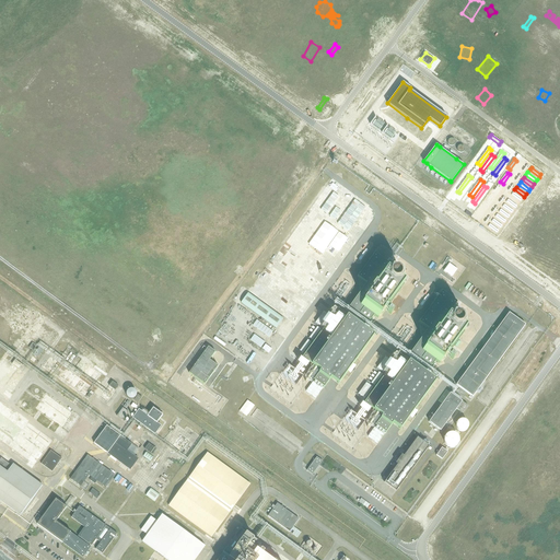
[(523,199),(513,191),(511,195),(521,201),(523,199)]
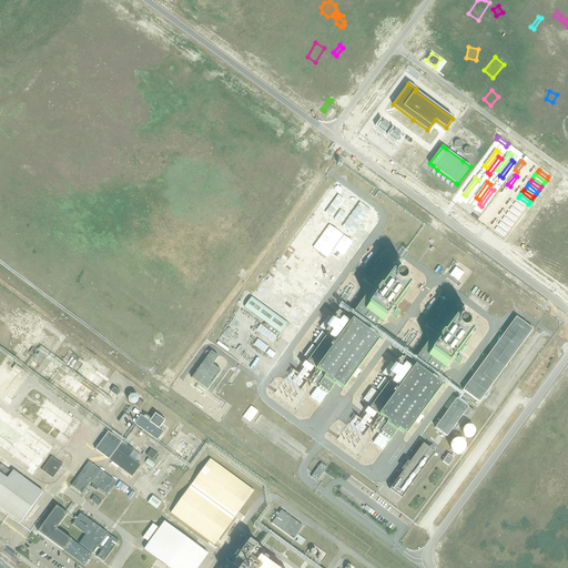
[(525,210),(515,202),(513,205),(523,212),(525,210)]
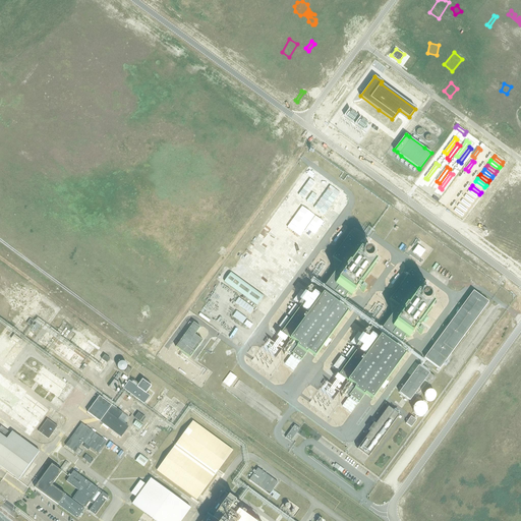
[(478,196),(469,190),(467,192),(476,199),(478,196)]
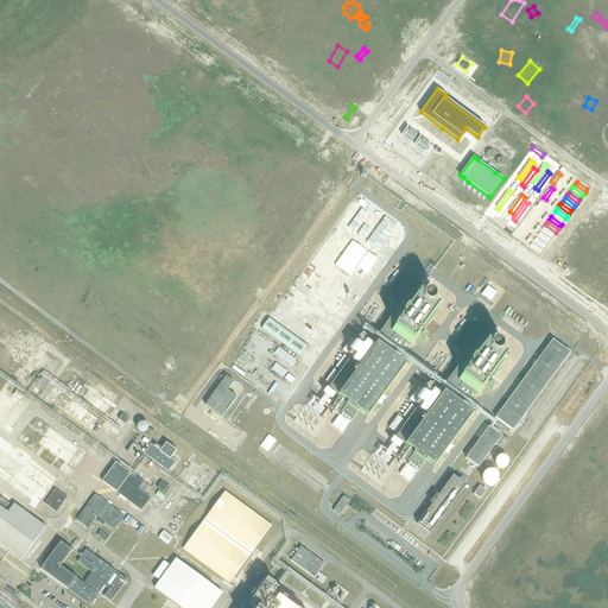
[(553,235),(543,227),(542,229),(551,238),(553,235)]
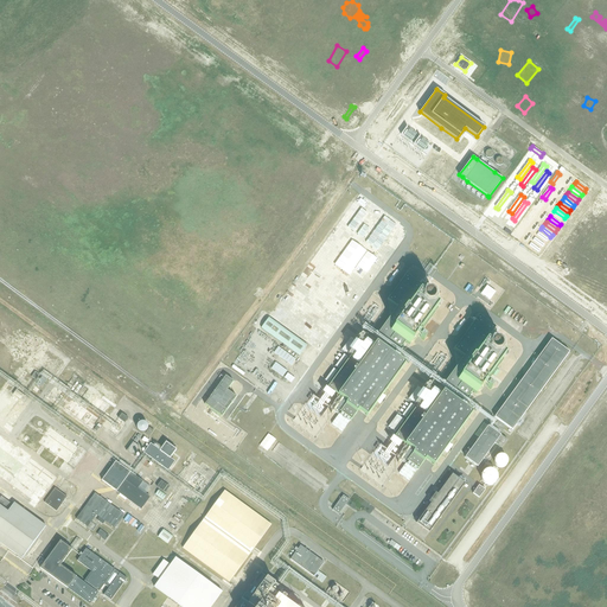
[(549,240),(538,232),(536,235),(547,243),(549,240)]
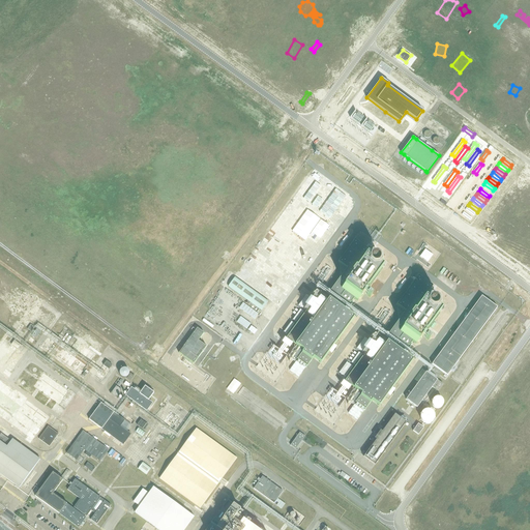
[(476,214),(467,207),(465,209),(474,216),(476,214)]
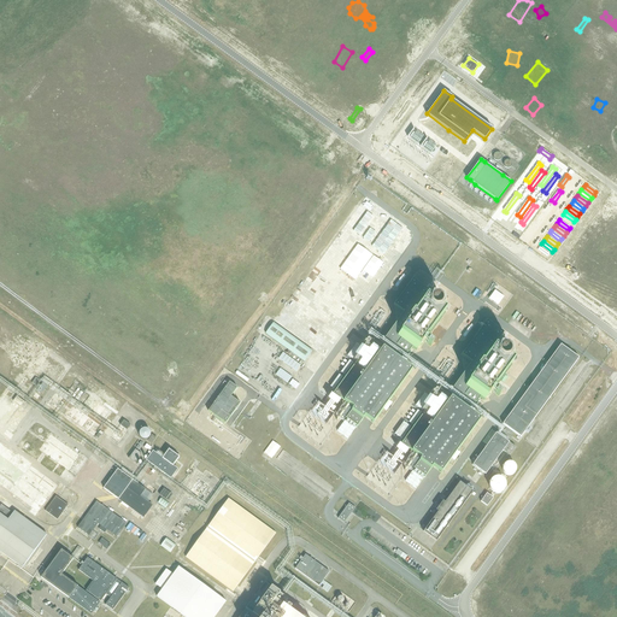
[(550,254),(539,247),(538,250),(548,258),(550,254)]
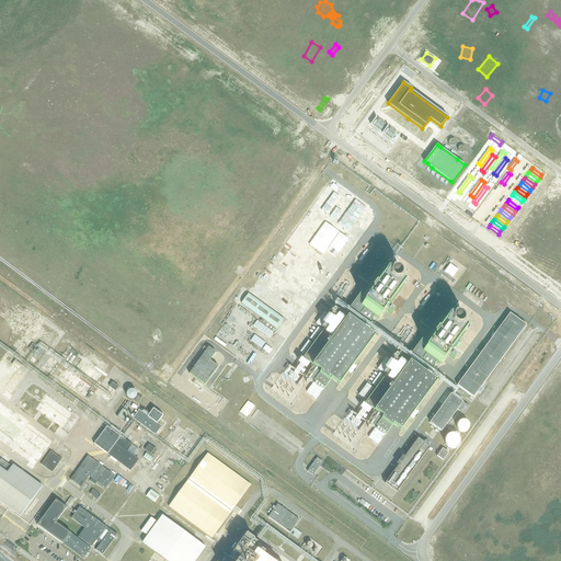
[(392,272),(388,268),(390,264),(376,253),(358,277),(367,284),(351,307),(370,321),(375,316),(378,319),(381,313),(382,315),(402,288),(401,287),(405,282),(401,278),(403,276),(402,273),(397,268),(393,270),(392,272)]
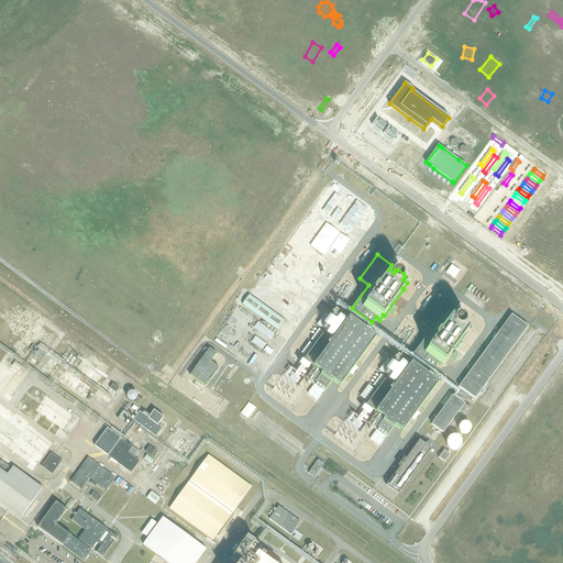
[(452,263),(446,271),(455,277),(461,268),(452,263)]
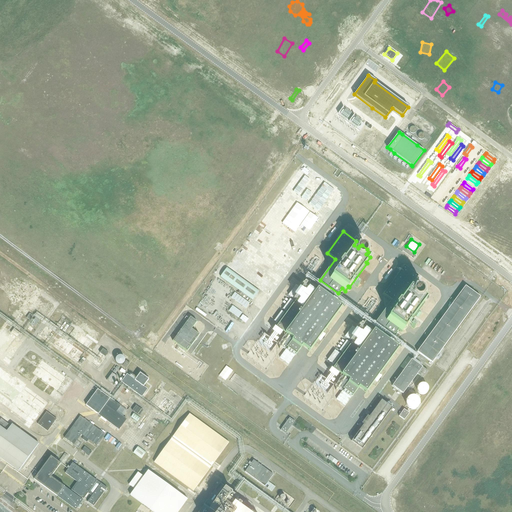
[(414,289),(410,286),(418,276),(404,266),(383,294),(392,300),(376,321),(395,334),(398,330),(402,332),(405,328),(406,329),(411,322),(413,324),(416,319),(414,318),(424,304),(423,303),(426,298),(422,295),(424,293),(423,290),(419,287),(416,287),(414,289)]
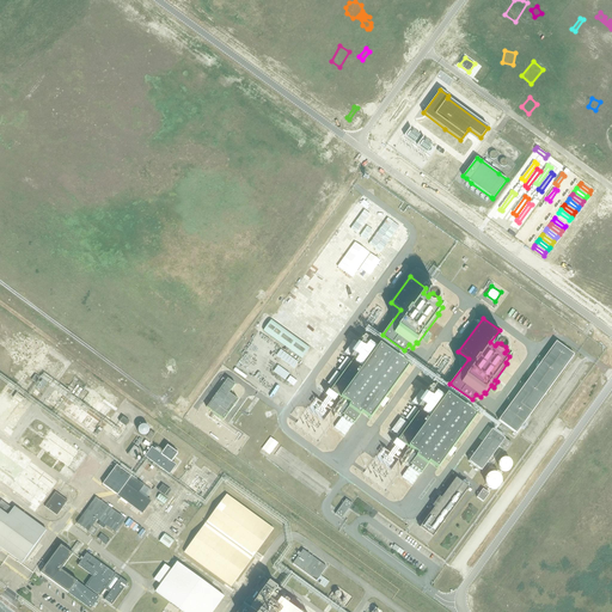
[(271,319),(263,330),(303,359),(310,348),(271,319)]
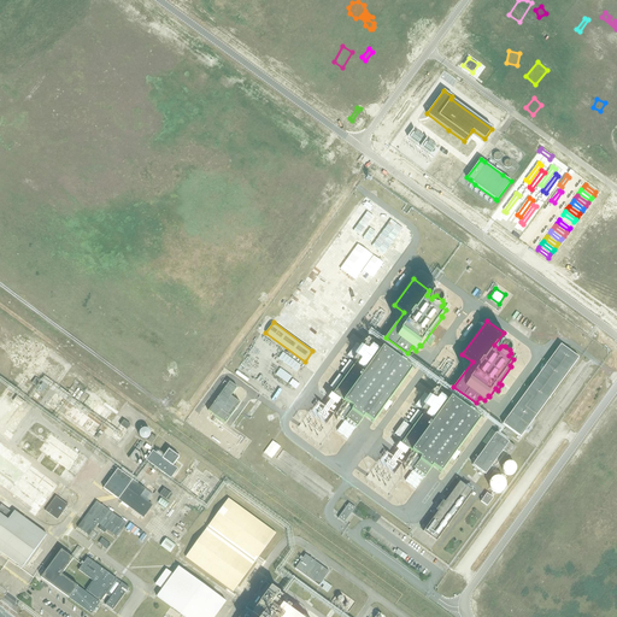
[(374,423),(412,369),(372,340),(333,393),(353,409),(346,418),(357,427),(364,416),(374,423)]
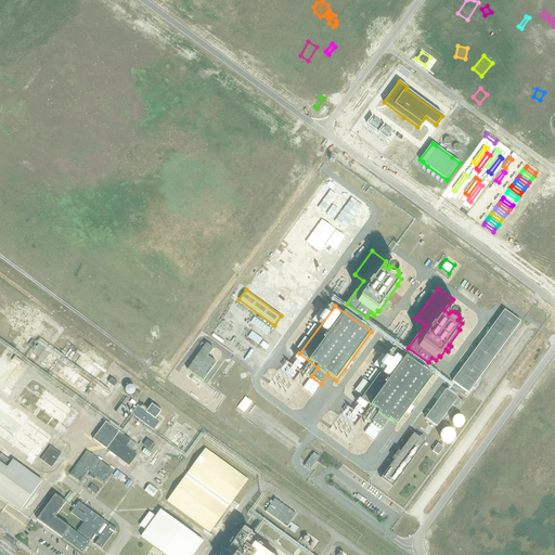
[(327,313),(321,309),(312,320),(319,324),(327,313)]
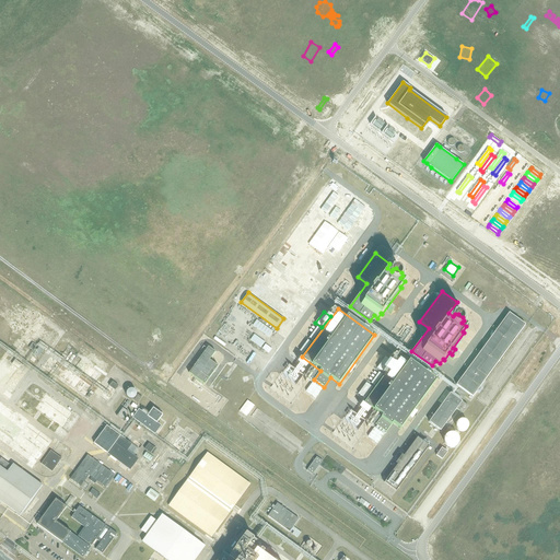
[(456,384),(473,396),(525,325),(509,313),(456,384)]
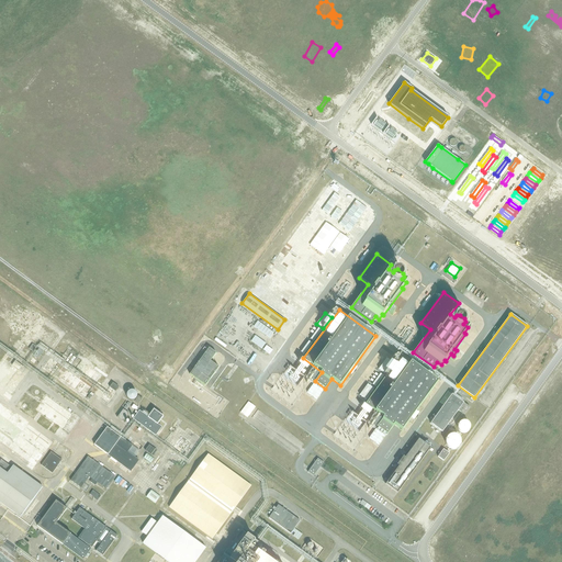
[(270,338),(273,333),(258,321),(254,326),(270,338)]
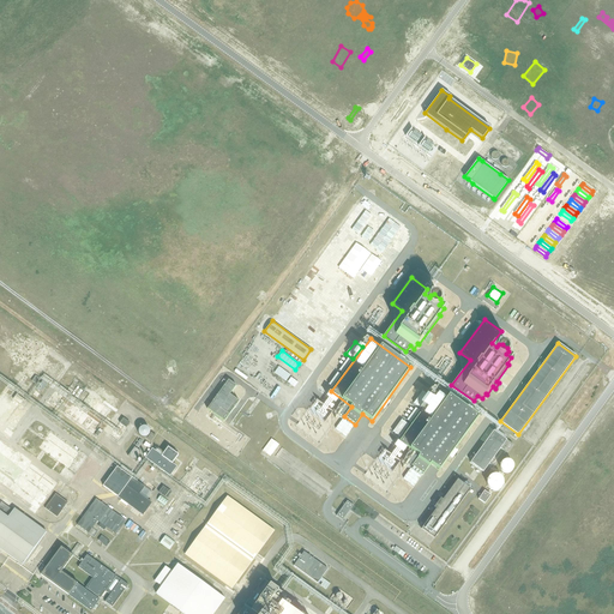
[(351,361),(348,359),(339,371),(343,373),(351,361)]
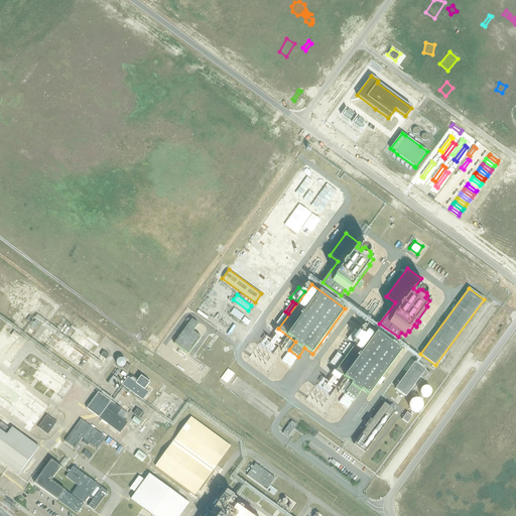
[(234,306),(230,311),(241,318),(244,312),(234,306)]
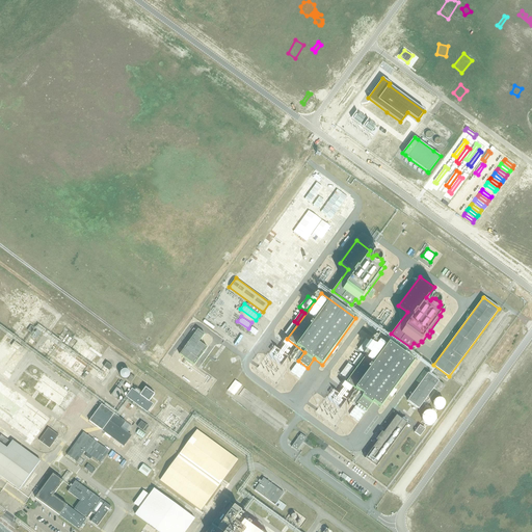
[(295,325),(292,323),(285,333),(288,336),(295,325)]
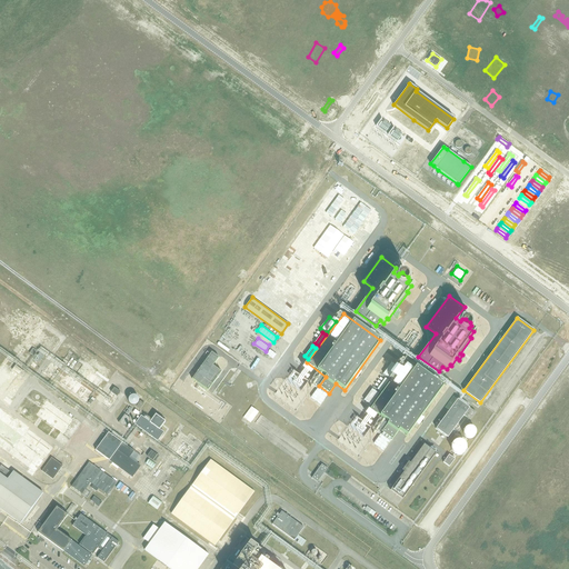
[(221,371),(213,366),(219,357),(211,352),(192,379),(208,390),(221,371)]
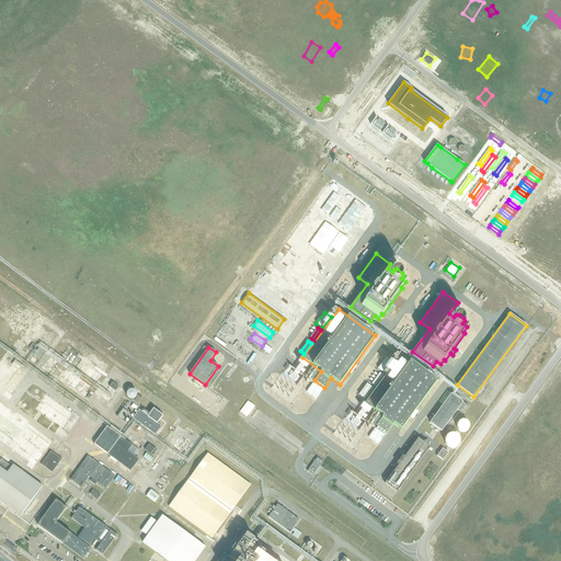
[(38,358),(43,352),(38,348),(34,355),(38,358)]
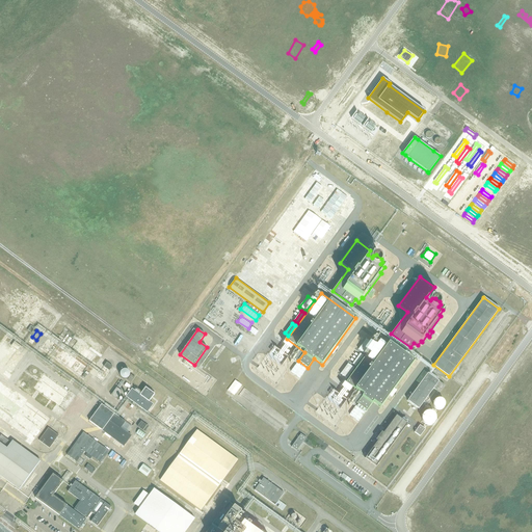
[(380,407),(415,362),(379,336),(346,382),(364,395),(357,404),(367,410),(373,402),(380,407)]
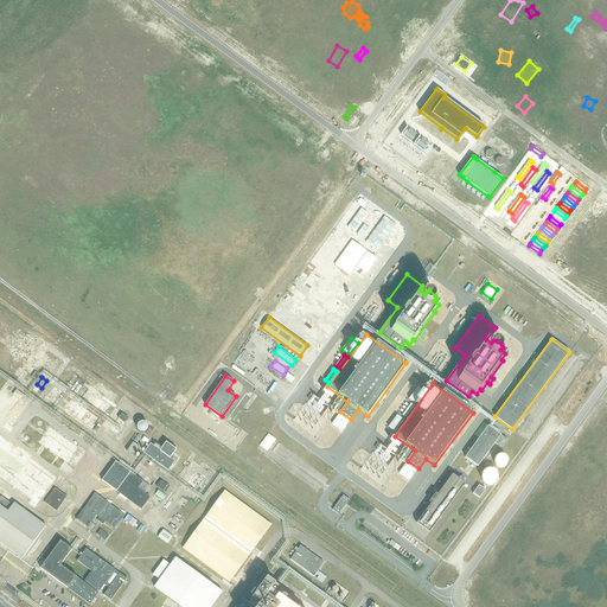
[(425,391),(417,387),(409,398),(416,403),(425,391)]
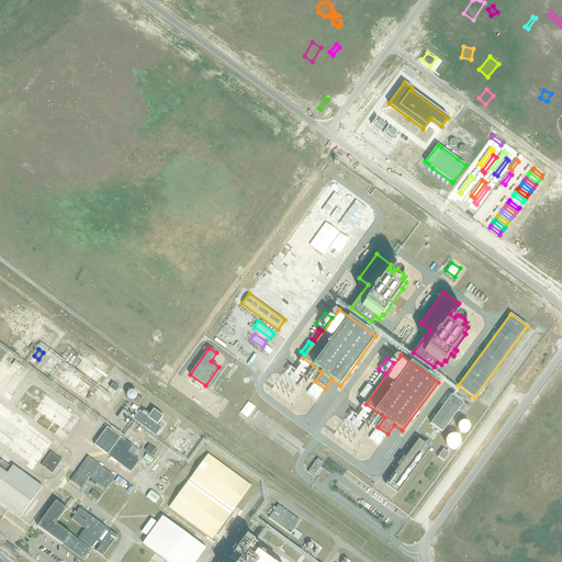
[(22,372),(25,368),(15,360),(12,364),(22,372)]
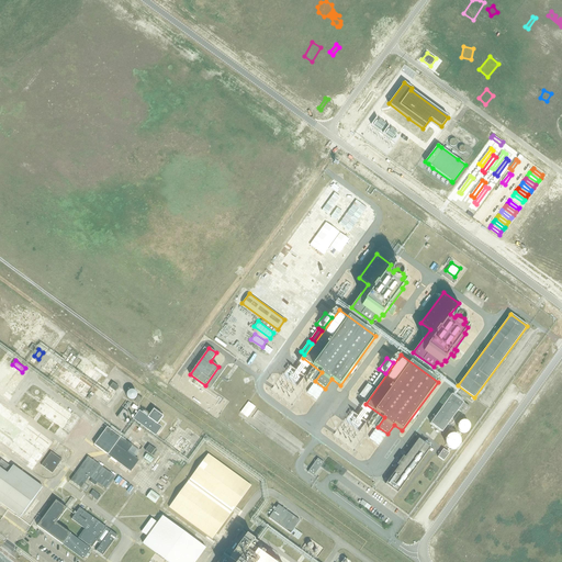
[(72,370),(75,368),(66,360),(64,363),(72,370)]
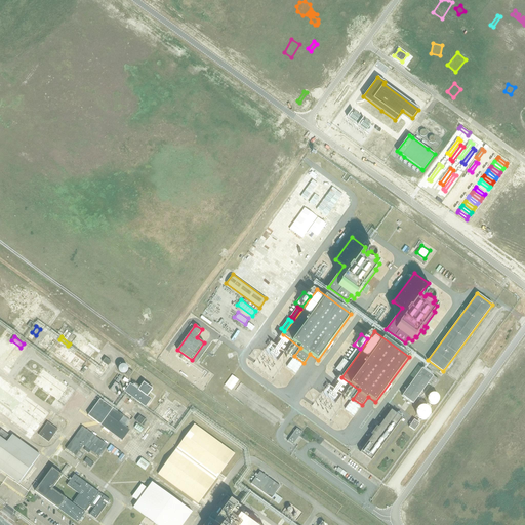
[(288,344),(282,339),(277,346),(281,348),(283,350),(288,344)]
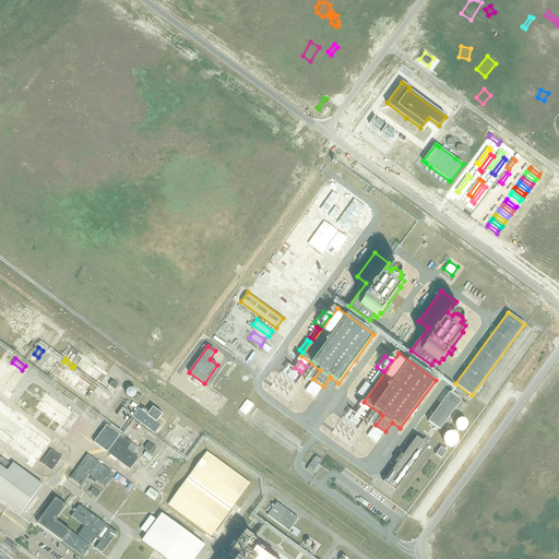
[(381,373),(378,371),(370,382),(373,384),(381,373)]
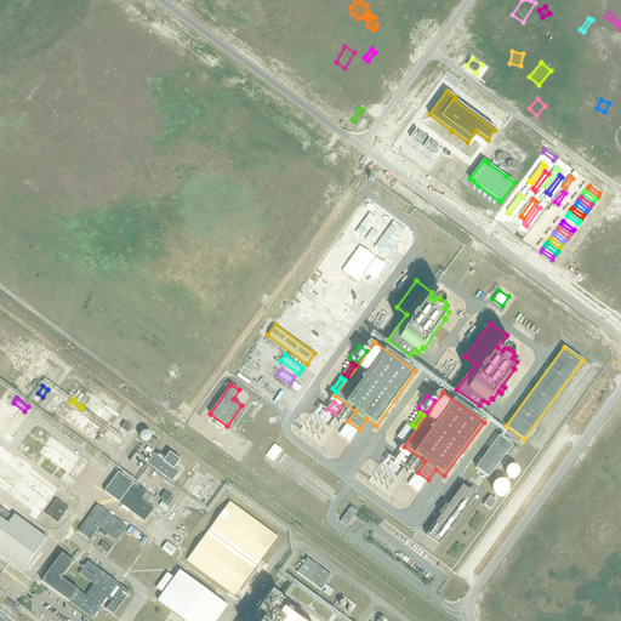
[(125,421),(121,426),(127,432),(132,426),(125,421)]
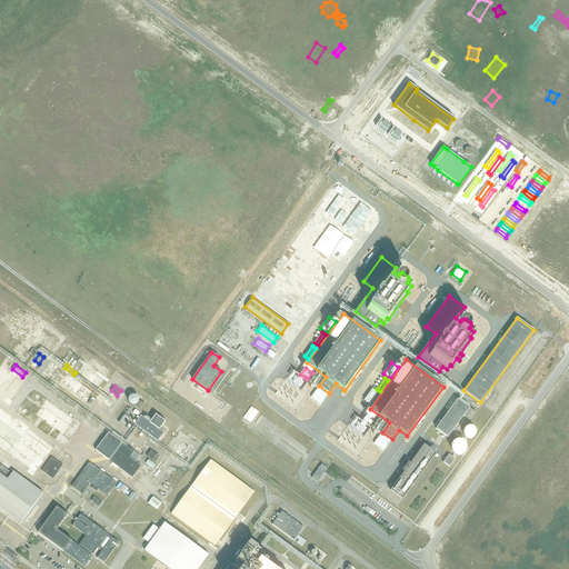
[(329,393),(319,387),(311,397),(321,405),(329,393)]
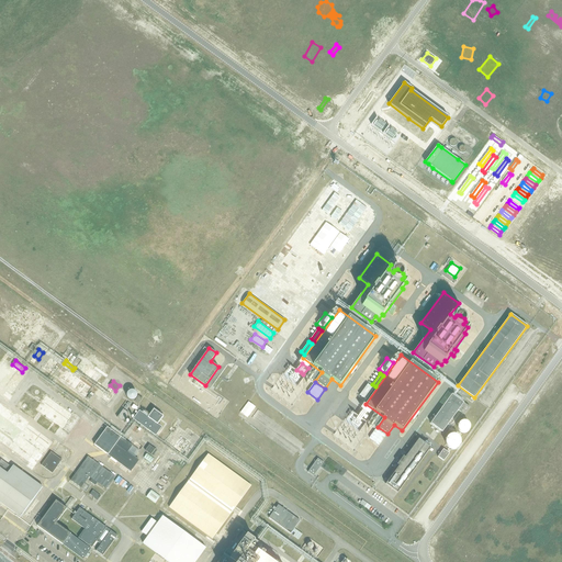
[(374,389),(368,384),(359,395),(366,400),(374,389)]
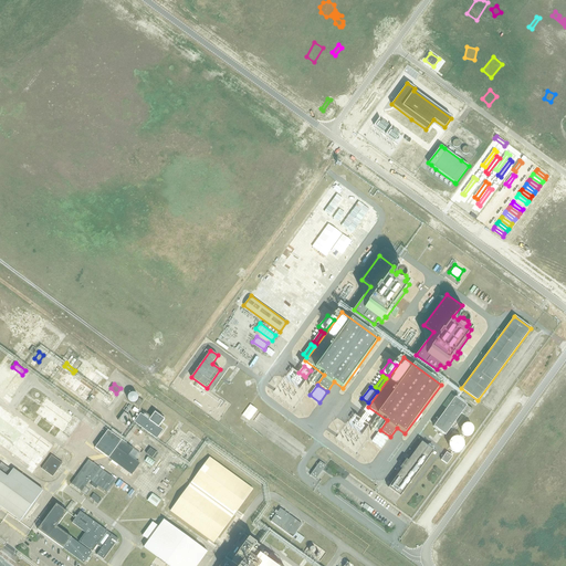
[(473,410),(456,397),(433,426),(446,435),(461,413),(468,418),(473,410)]
